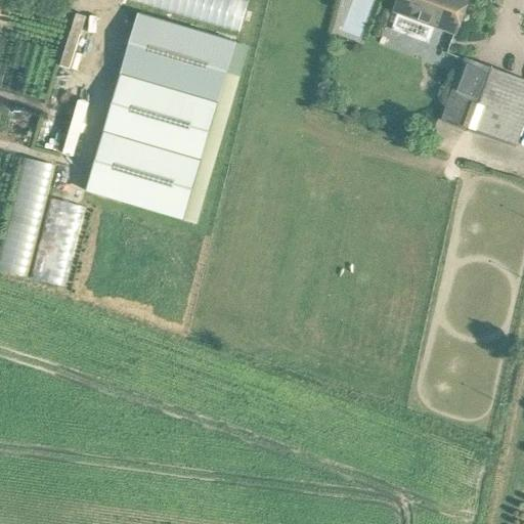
[(131,0),(238,31),(247,0),(131,0)]
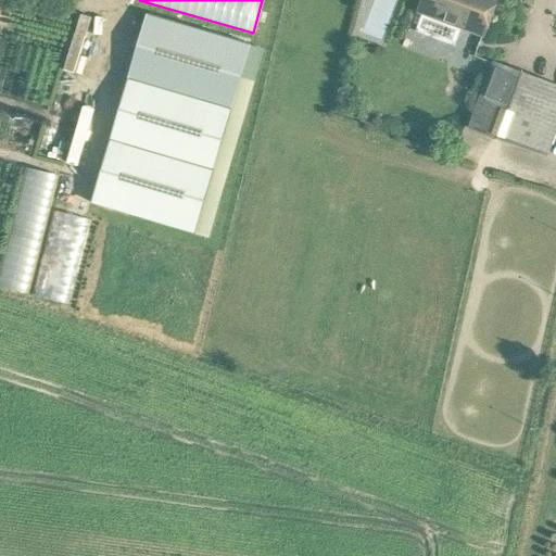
[(482,37),(495,0),(422,0),(418,13),(482,37)]
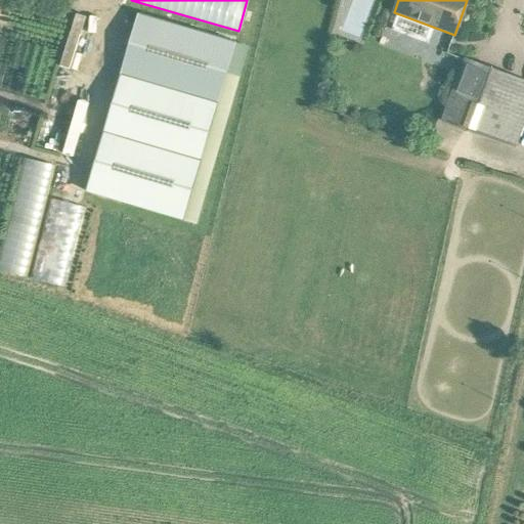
[(236,42),(138,13),(86,190),(184,219),(236,42)]
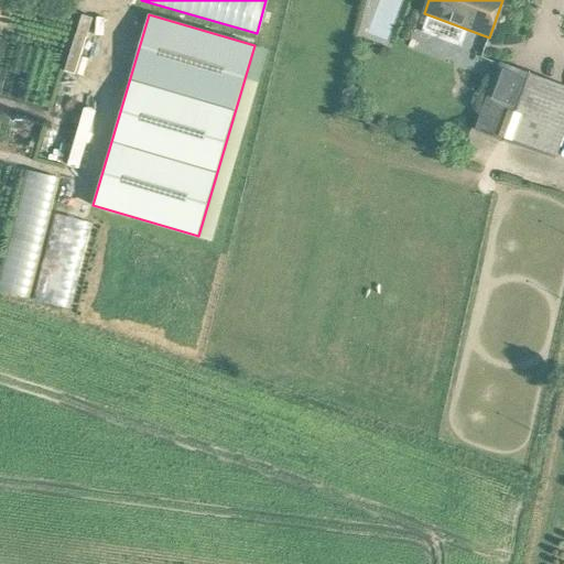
[(78,15),(64,69),(75,72),(88,19),(78,15)]
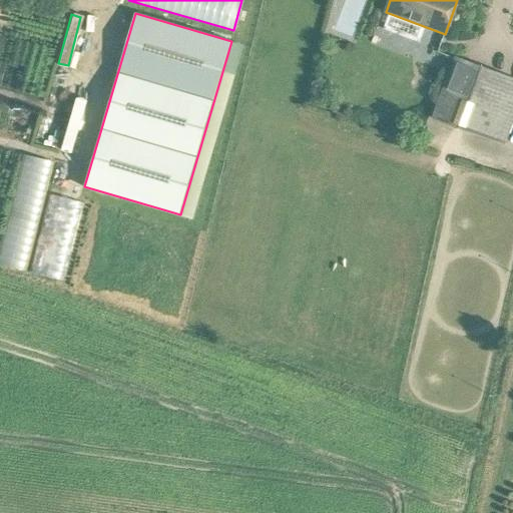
[(512,120),(512,78),(455,57),(432,120),(504,146),(512,120)]
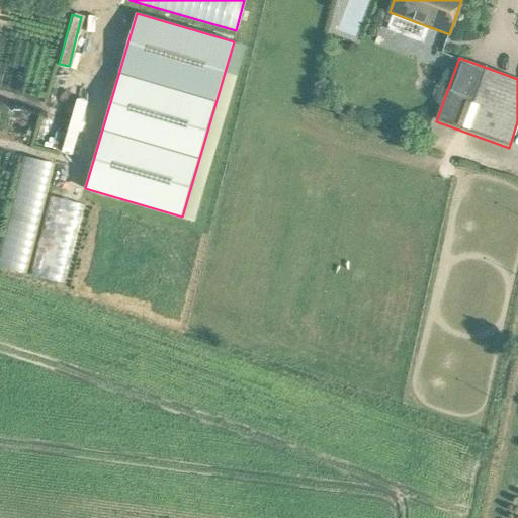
[(74,96),(60,151),(71,154),(85,99),(74,96)]
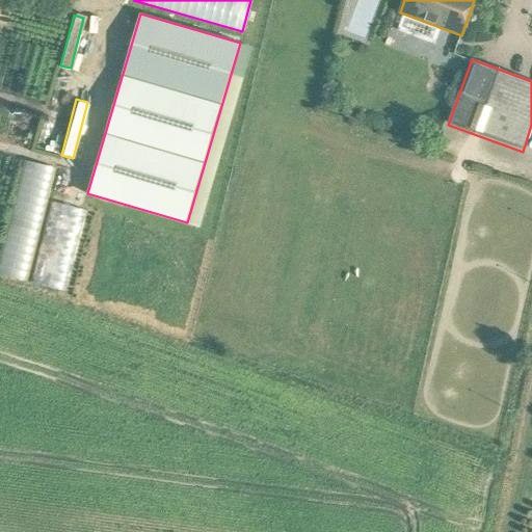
[(0,276),(70,291),(86,208),(48,201),(55,165),(22,159),(0,267),(0,276)]
